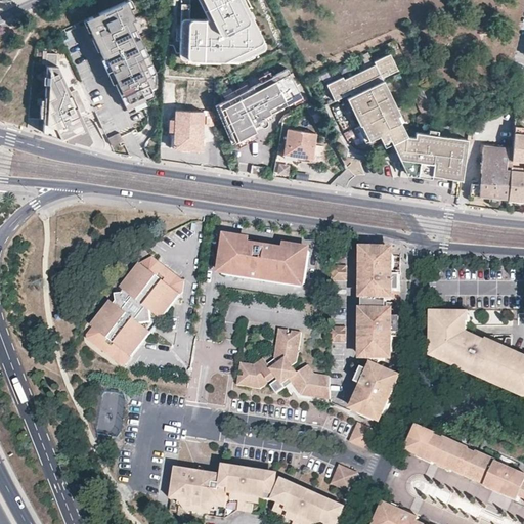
[(130,0),(125,0),(121,2),(125,10),(127,9),(130,8),(133,6),(130,0)]
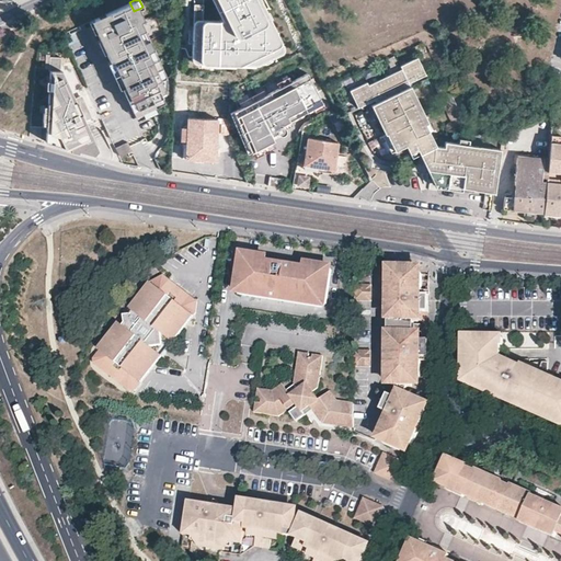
[(212,0),(222,23),(198,23),(196,24),(194,29),(194,64),(195,66),(197,68),(203,68),(205,70),(208,71),(242,72),(248,69),(255,70),(284,56),(285,53),(285,49),(261,0),(212,0)]
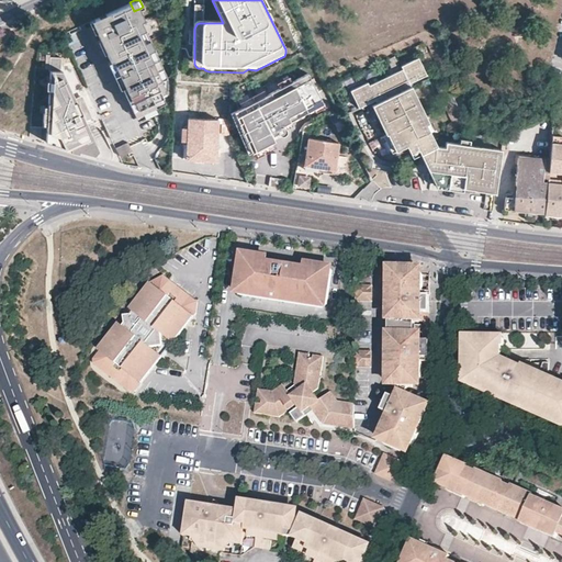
[(154,48),(150,40),(145,42),(139,32),(145,30),(142,21),(136,10),(134,11),(130,2),(91,21),(94,26),(99,24),(101,30),(97,32),(100,40),(105,37),(111,49),(107,52),(110,62),(111,62),(119,58),(123,66),(116,68),(121,77),(122,80),(120,81),(123,88),(136,117),(153,110),(163,105),(167,103),(163,96),(168,92),(163,80),(158,70),(164,68),(159,58),(154,62),(148,52),(154,48)]
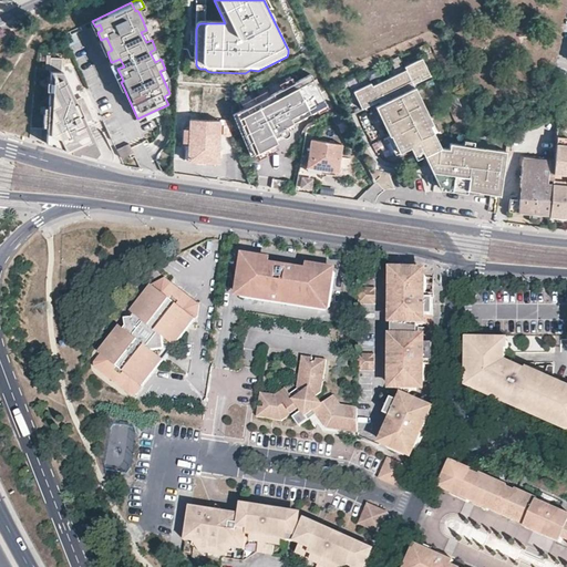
[(152,40),(146,30),(141,32),(146,42),(152,40)]
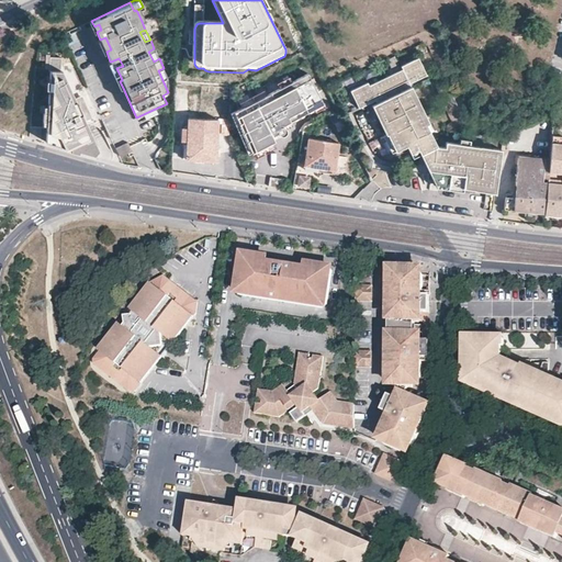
[(111,49),(105,37),(100,40),(98,41),(103,53),(107,52),(111,49)]
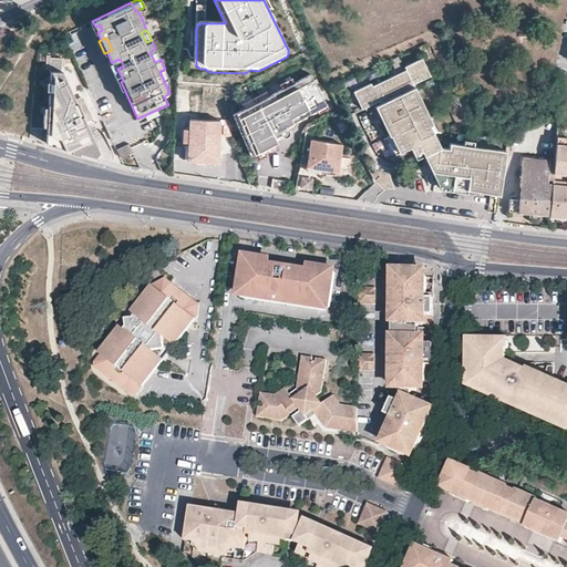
[(161,59),(155,49),(150,52),(155,62),(161,59)]
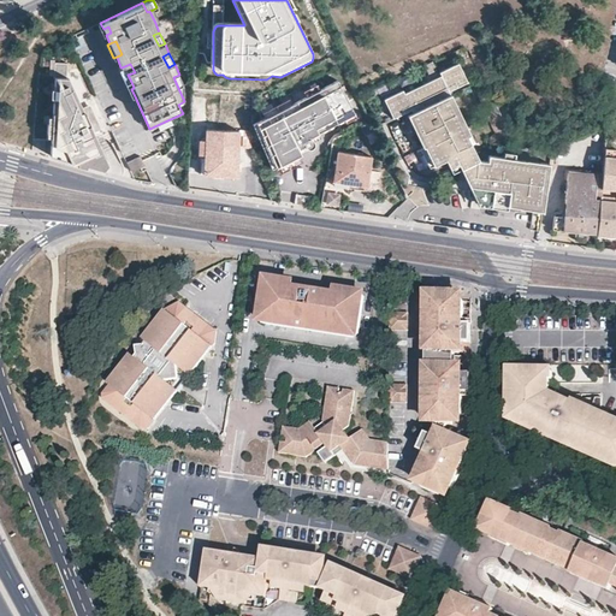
[(83,107),(69,77),(67,77),(69,63),(55,61),(54,75),(52,73),(52,75),(57,76),(55,89),(58,89),(58,99),(54,98),(53,117),(52,124),(47,124),(47,134),(55,135),(54,137),(51,137),(49,155),(102,171),(106,158),(98,138),(94,131),(101,128),(90,105),(83,107)]
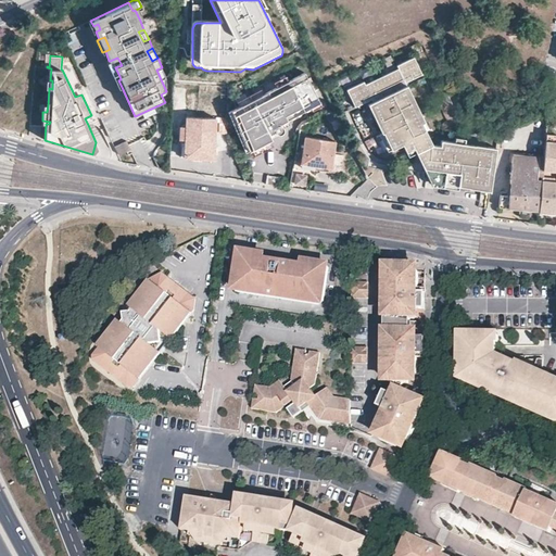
[(122,65),(117,58),(110,61),(109,61),(106,62),(111,71),(115,67),(122,65)]
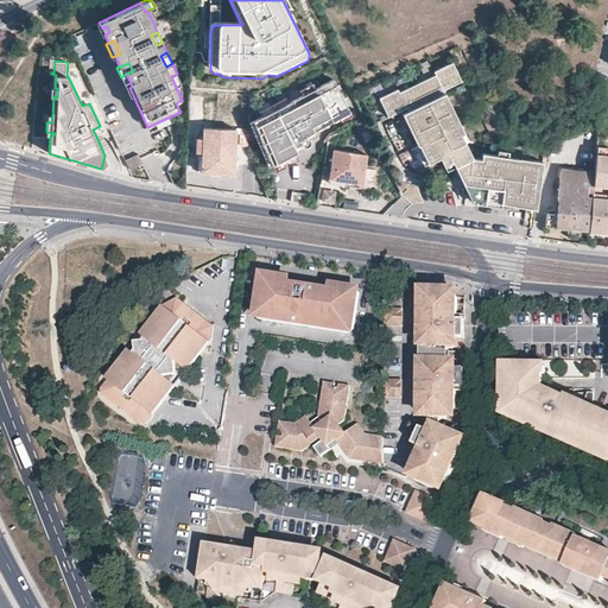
[(536,209),(543,163),(519,159),(518,159),(507,158),(496,156),(482,153),(481,160),(473,159),(461,135),(463,134),(444,94),(442,92),(461,82),(453,63),(434,73),(435,76),(399,93),(397,90),(379,99),(387,118),(405,109),(407,112),(401,114),(417,146),(415,149),(423,166),(439,159),(444,168),(453,163),(462,183),(472,203),(500,208),(501,204),(518,207),(536,209)]
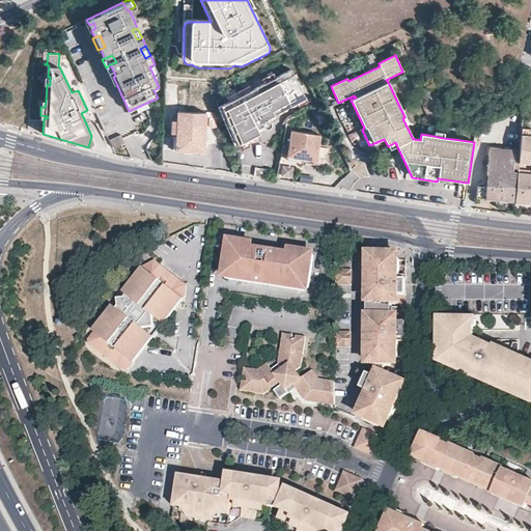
[(114,73),(110,64),(106,67),(111,78),(113,77),(115,76),(114,73)]
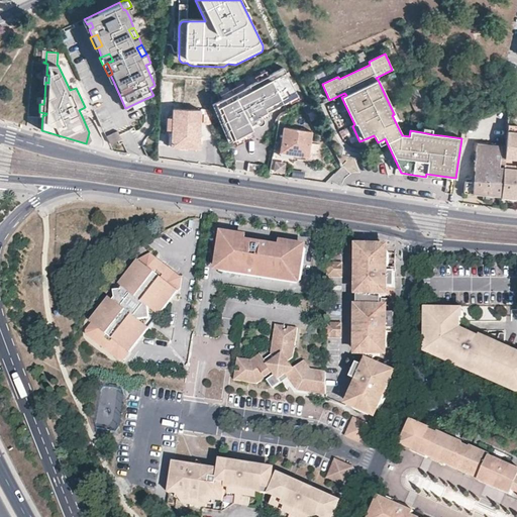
[(154,72),(150,63),(145,65),(149,74),(154,72)]
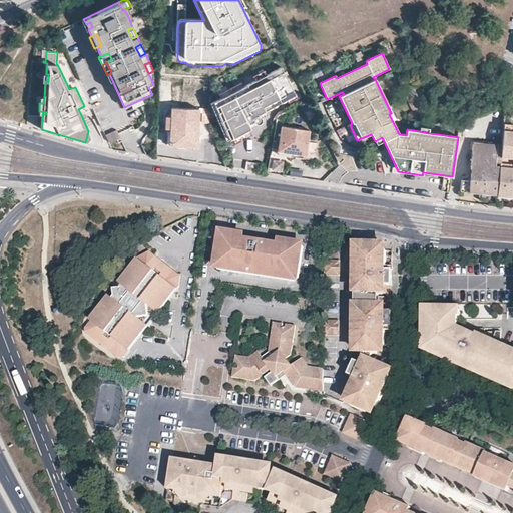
[(219,97),(208,102),(224,139),(230,137),(247,128),(248,127),(247,125),(246,123),(251,120),(252,122),(253,122),(254,123),(258,122),(260,120),(260,117),(259,116),(259,115),(257,114),(255,113),(264,110),(285,99),(294,94),(280,66),(266,74),(253,80),(241,85),(219,97)]
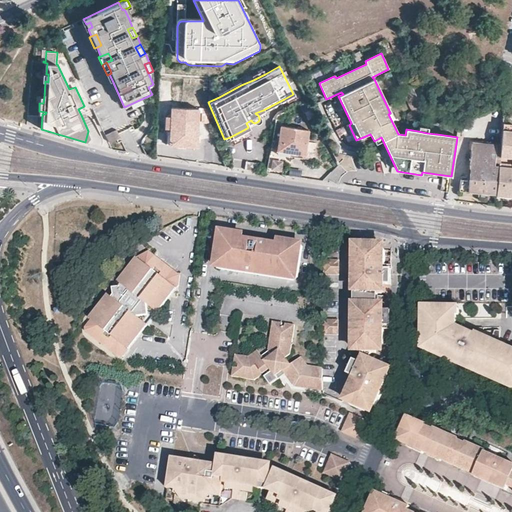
[(263,69),(250,75),(253,80),(265,74),(263,69)]
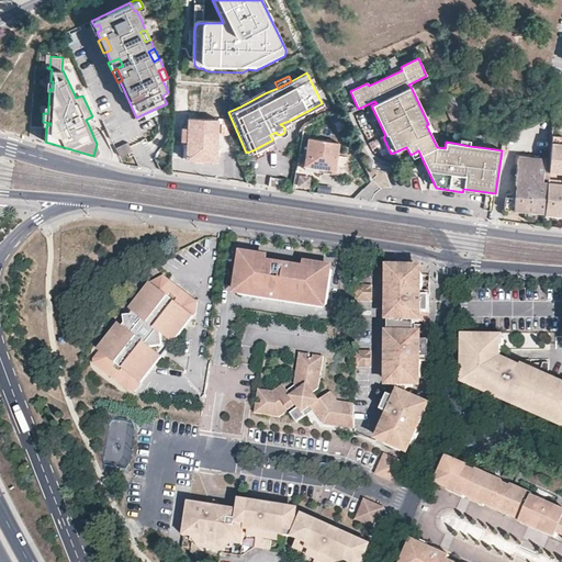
[(262,89),(237,102),(240,107),(265,93),(262,89)]
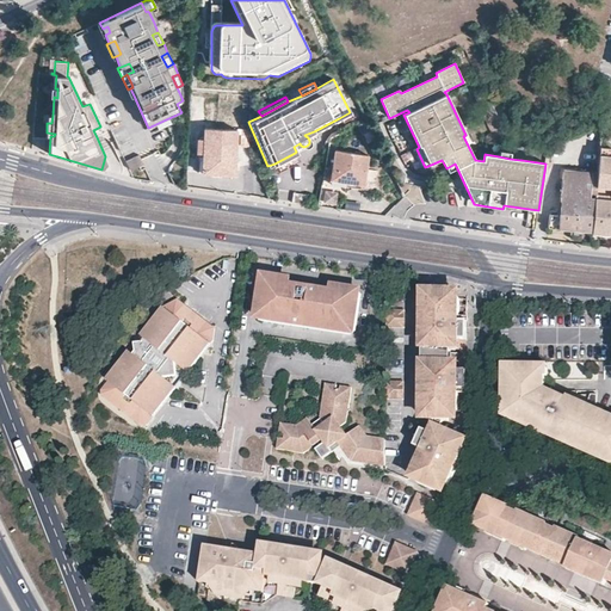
[(352,111),(350,112),(339,118),(341,122),(353,116),(352,111)]
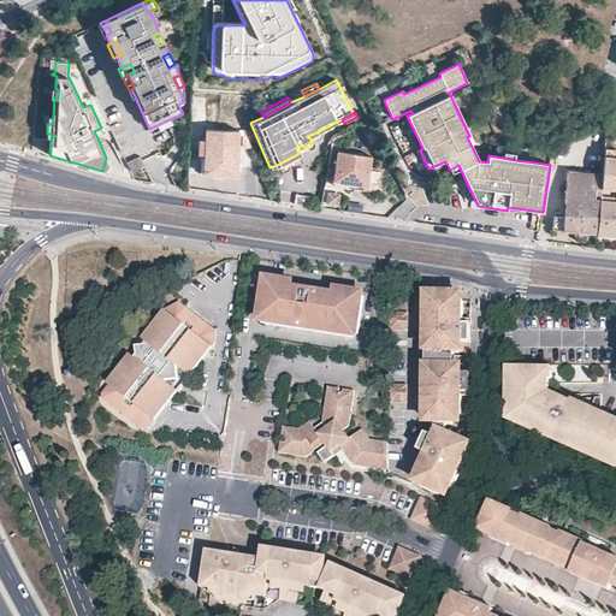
[(608,172),(612,123),(606,123),(603,172),(608,172)]
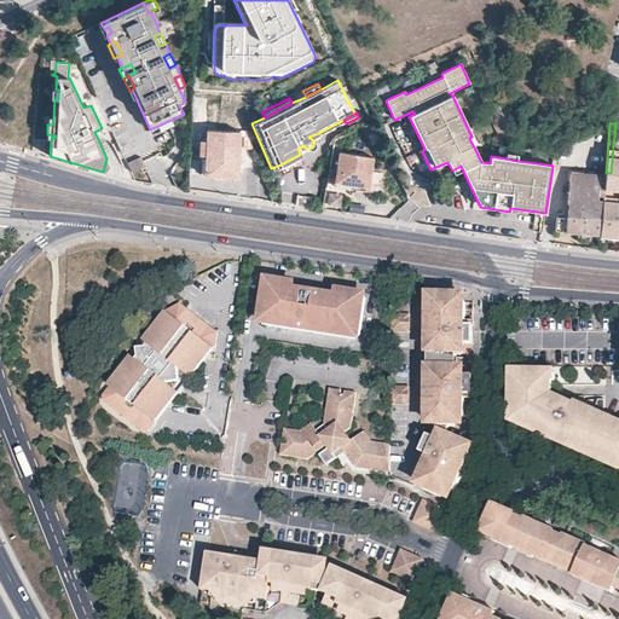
[(122,151),(114,132),(98,139),(106,158),(122,151)]
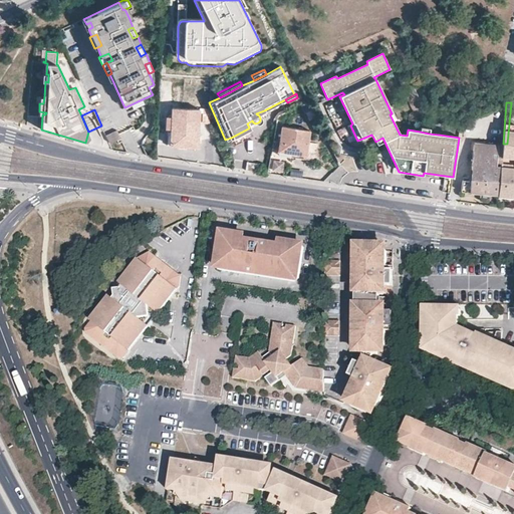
[(198,148),(199,110),(172,109),(171,129),(167,129),(167,146),(186,147),(198,148)]
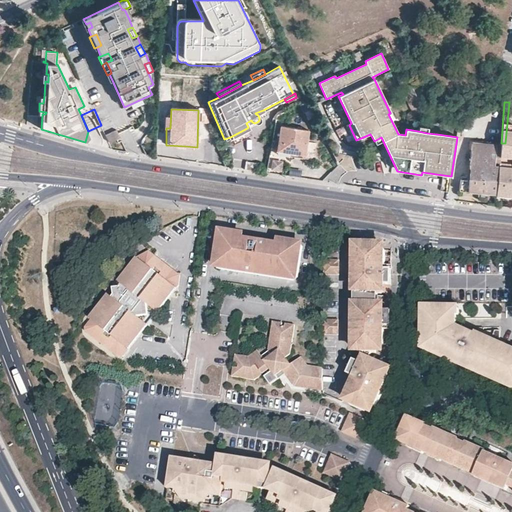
[(37,128),(38,114),(27,113),(27,125),(37,128)]
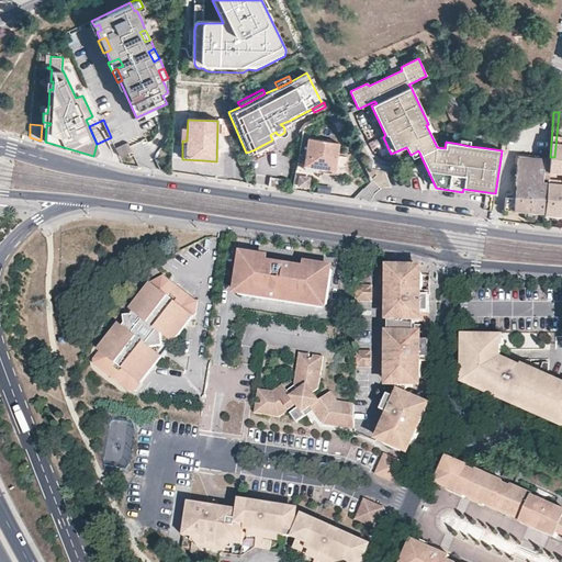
[(337,143),(307,138),(303,169),(315,171),(315,167),(333,169),(334,160),(337,143)]
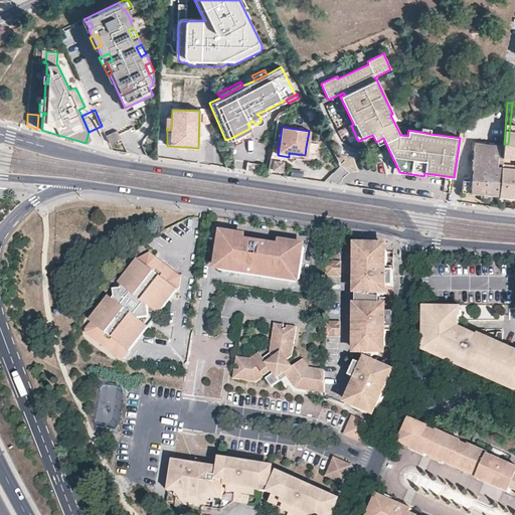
[(248,129),(231,138),(234,143),(250,134),(248,129)]
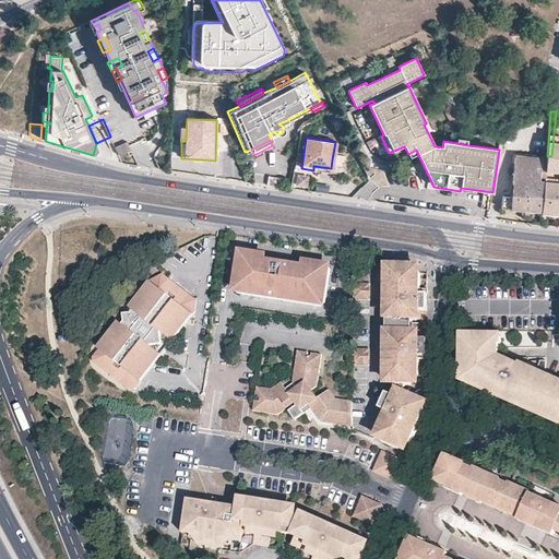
[(131,150),(127,141),(115,146),(119,154),(120,155),(131,150)]
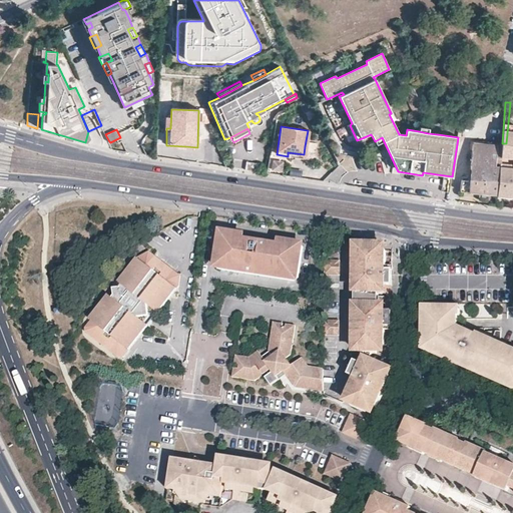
[(499,167),(501,146),(472,143),(470,162),(469,175),(467,175),(466,176),(463,176),(462,179),(461,179),(460,190),(497,193),(499,167)]
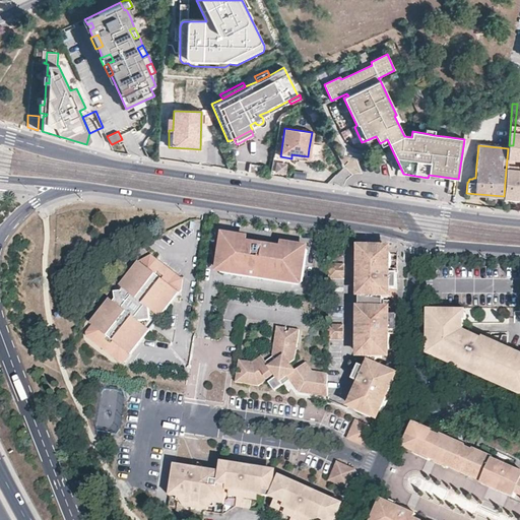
[(509,145),(508,148),(506,170),(519,171),(519,145),(513,145),(509,145)]
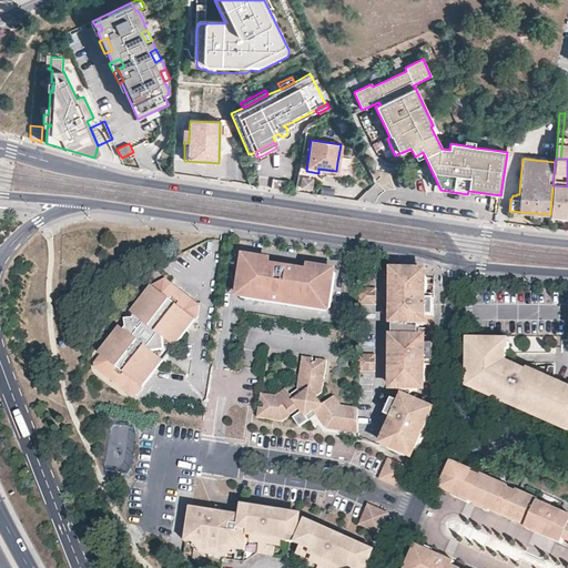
[(311,180),(302,178),(301,188),(310,189),(311,180)]
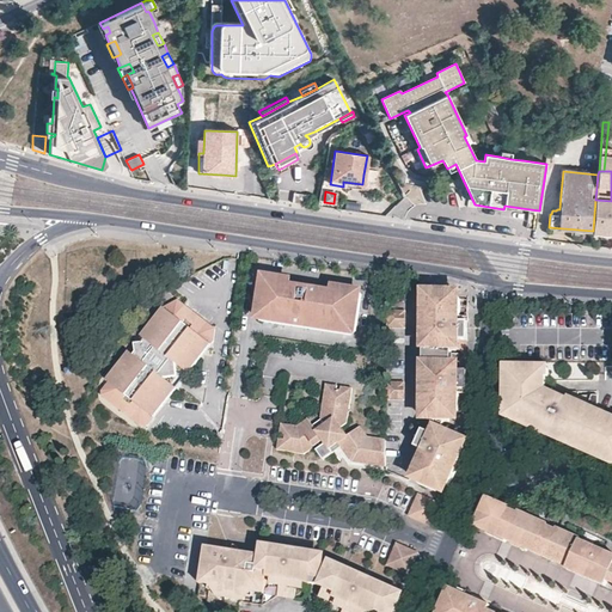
[(593,231),(611,232),(611,201),(595,200),(593,231)]
